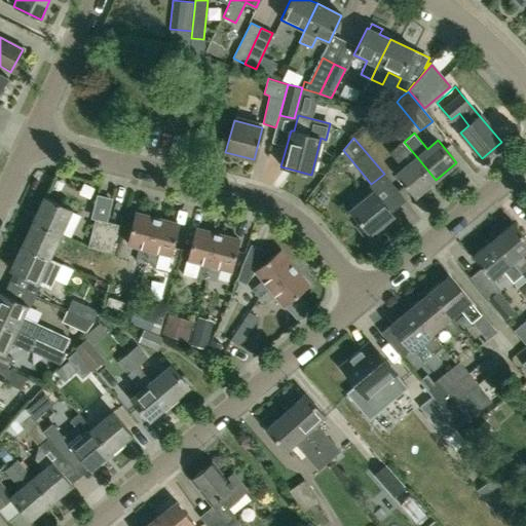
[(414,197),(436,180),(417,157),(396,175),(414,197)]
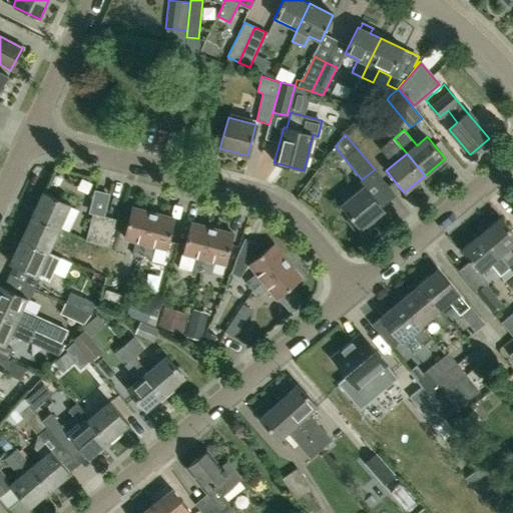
[(361,234),(375,223),(374,218),(384,210),(365,186),(342,204),(353,217),(351,221),(361,234)]
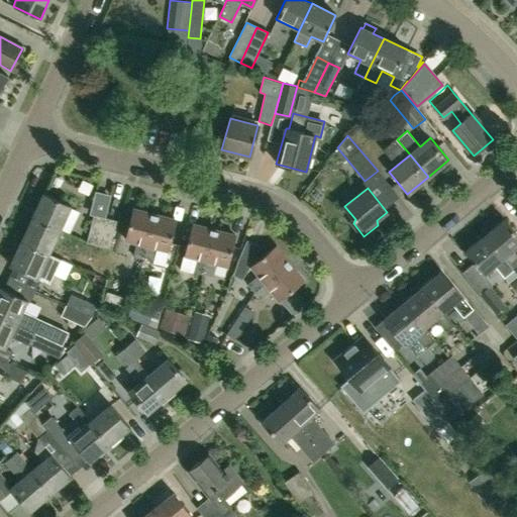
[(60,231),(71,207),(44,194),(32,219),(60,231)]
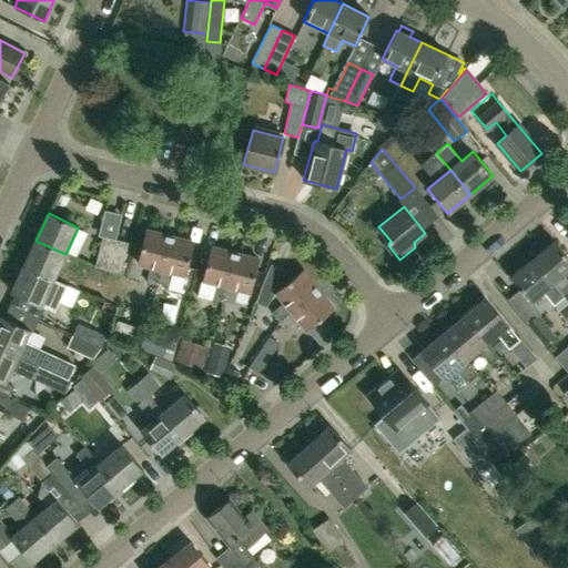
[(156,285),(170,237),(145,231),(137,264),(151,267),(146,283),(156,285)]
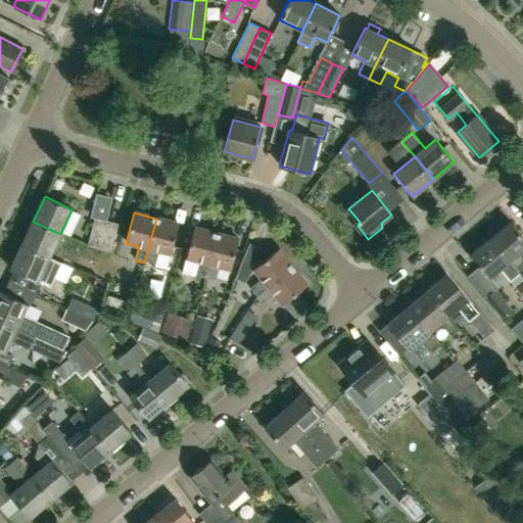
[(100,247),(106,221),(95,218),(88,244),(100,247)]
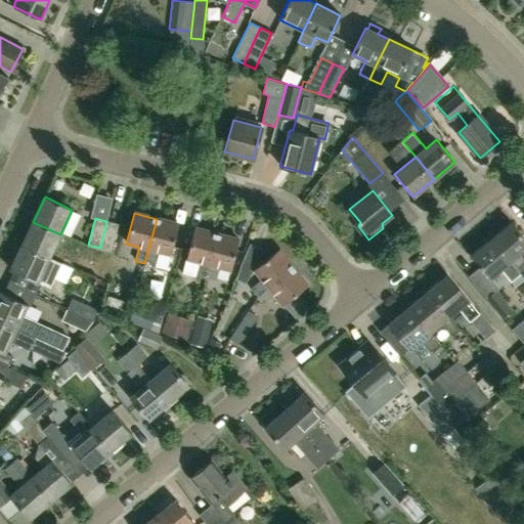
[(157,219),(144,263),(155,265),(158,252),(171,255),(179,224),(157,219)]
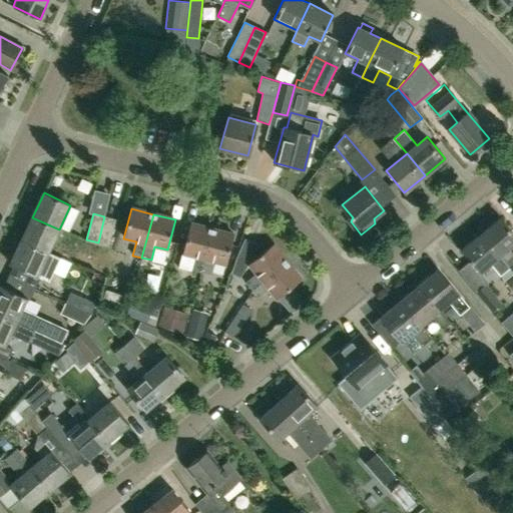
[(104,216),(98,242),(108,245),(115,219),(104,216)]
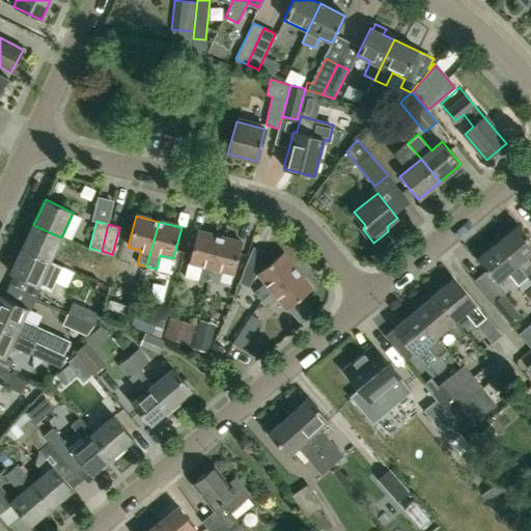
[(528,277),(527,278),(530,282),(530,261),(527,257),(530,253),(530,238),(519,224),(498,242),(528,277)]
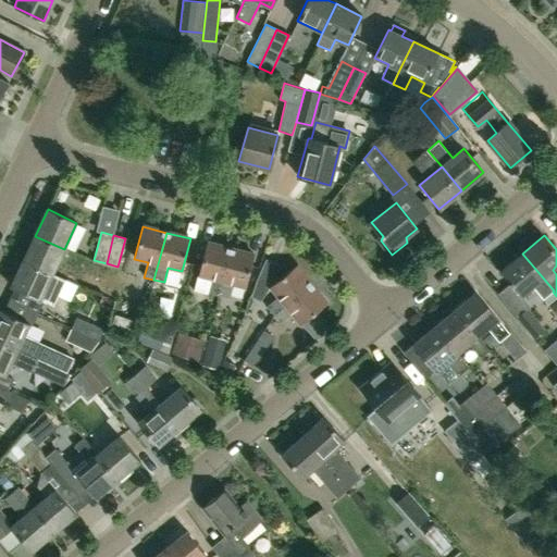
[(23,262),(52,275),(64,249),(35,236),(29,249),(23,262)]
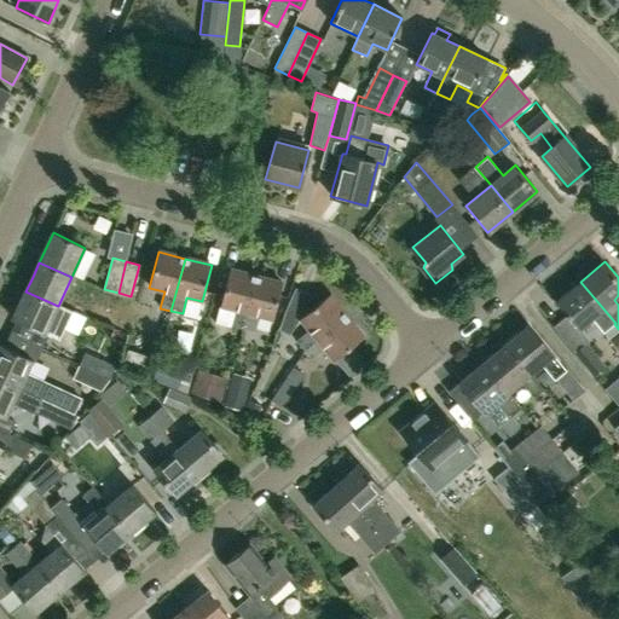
[(243,329),(256,277),(231,271),(217,322),(243,329)]
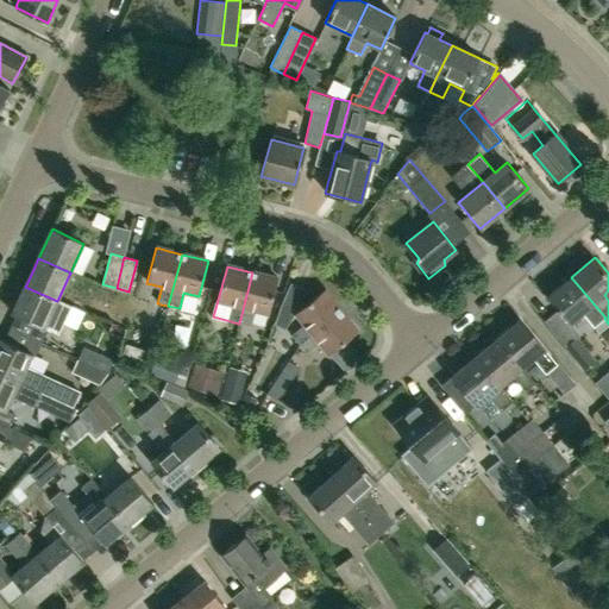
[(252,272),(239,324),(250,326),(253,311),(269,314),(277,280),(252,272)]
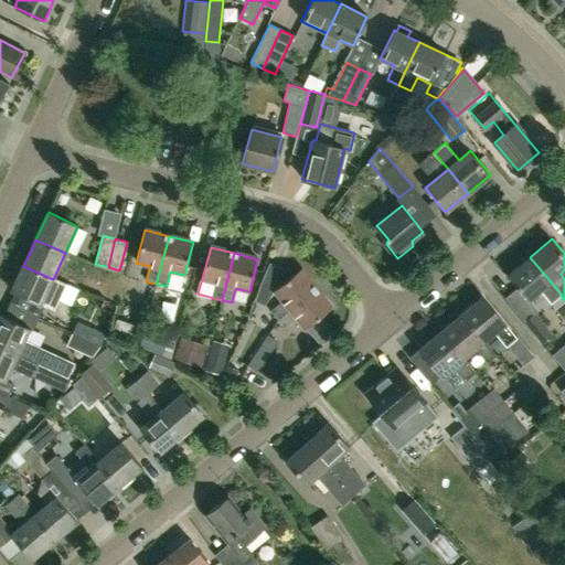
[(553,302),(561,296),(562,295),(530,257),(510,275),(530,299),(540,290),(551,304),(553,302)]
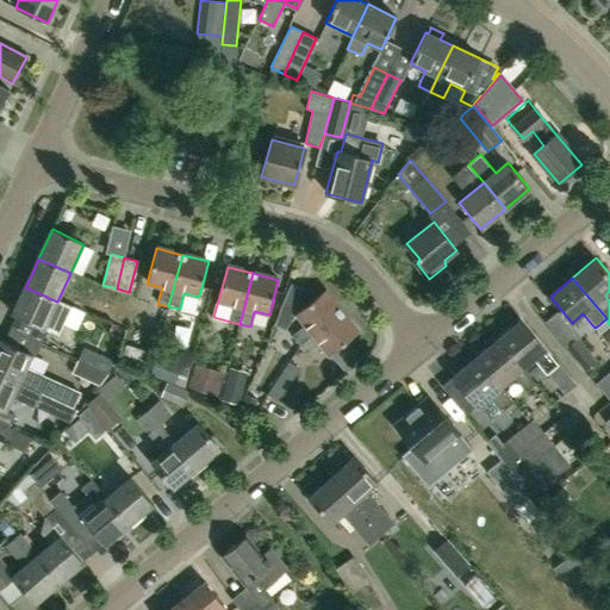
[(72,309),(57,303),(57,302),(25,287),(12,316),(47,332),(48,330),(58,335),(72,309)]
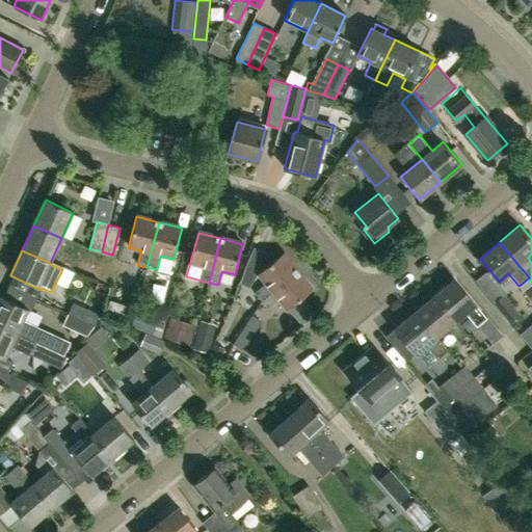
[(282,254),(258,273),(267,284),(255,293),(261,300),(297,271),(282,254)]
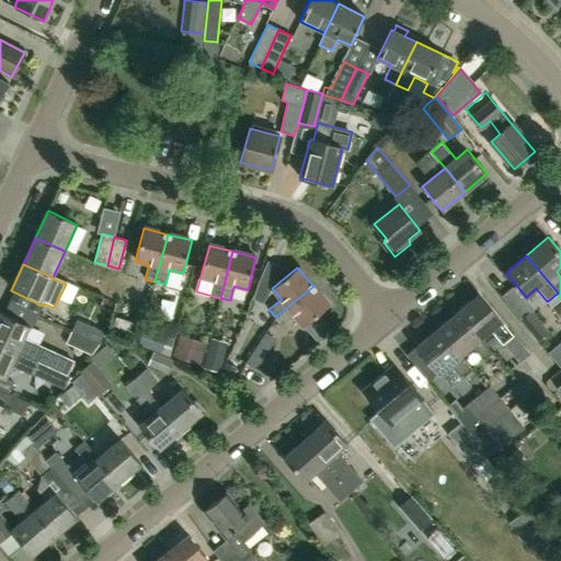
[(313,286),(275,317),(282,324),(294,315),(304,325),(329,305),(313,286)]
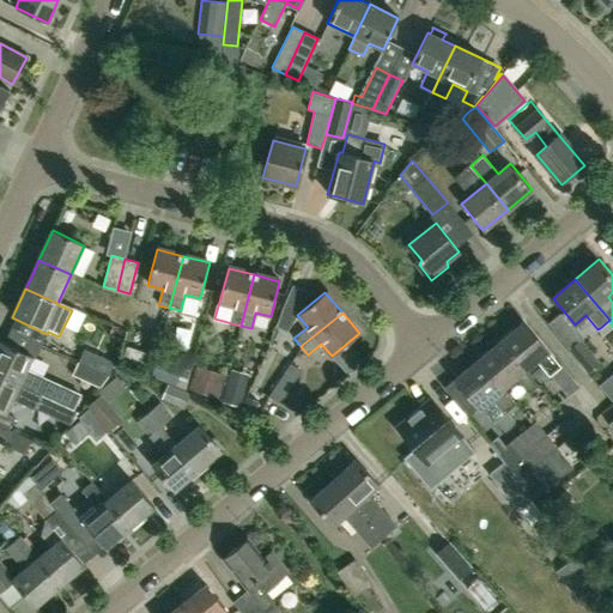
[(550,376),(560,366),(525,322),(501,340),(527,371),(538,362),(550,376)]
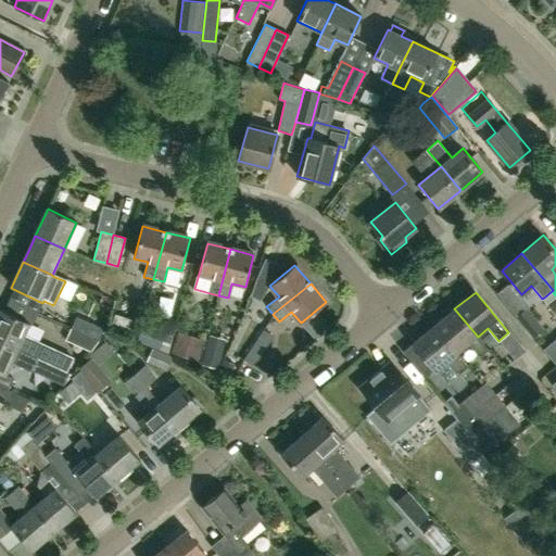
[(533,338),(534,338),(534,337),(541,331),(543,330),(545,328),(528,306),(516,316),(533,338)]
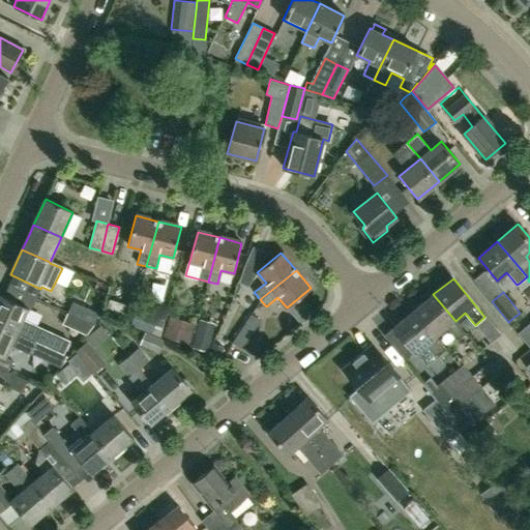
[(458,340),(466,332),(455,321),(433,294),(414,311),(436,337),(447,327),(458,340)]
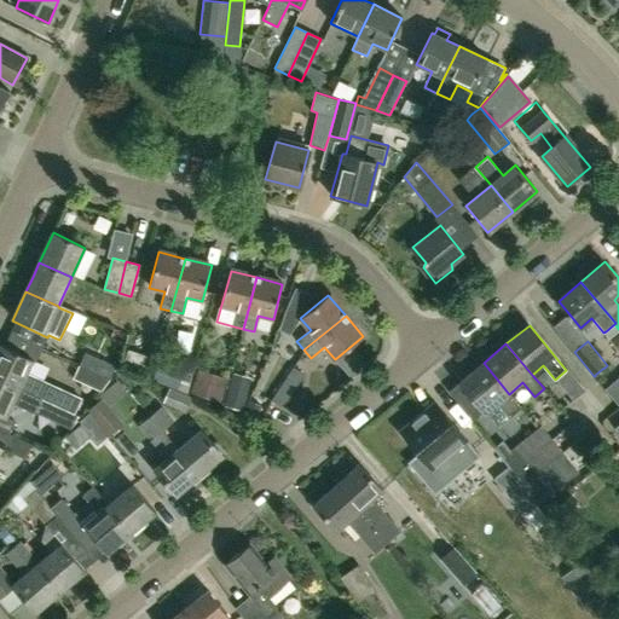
[(74,414),(81,399),(28,375),(34,360),(1,345),(0,347),(0,346),(0,380),(44,400),(53,404),(74,414)]
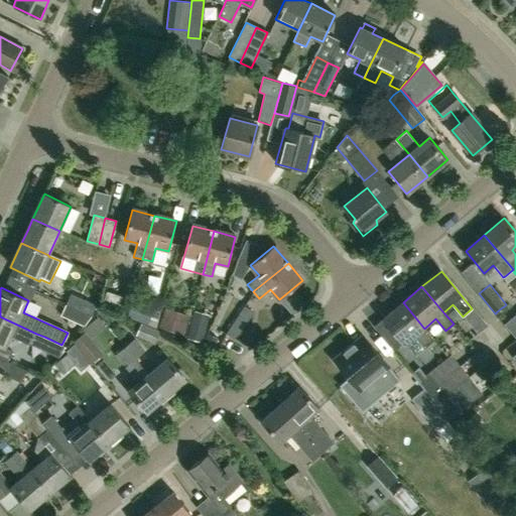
[(71,292),(60,315),(85,326),(93,311),(97,305),(71,292)]
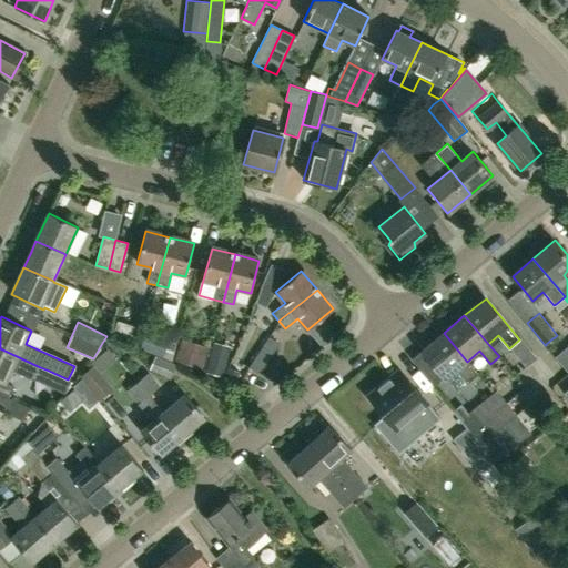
[(178,342),(170,340),(170,337),(145,330),(139,348),(172,361),(178,342)]
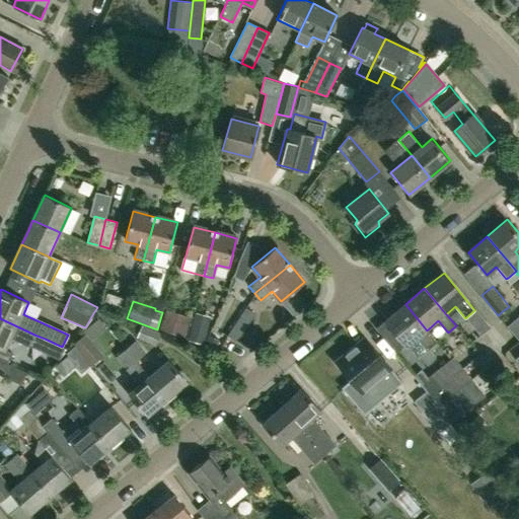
[(405,304),(385,320),(408,347),(418,339),(428,350),(437,342),(427,330),(405,304)]
